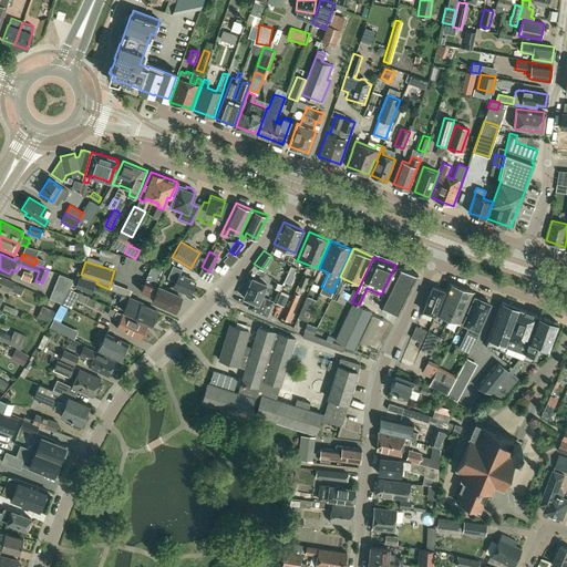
[(152,266),(145,280),(155,285),(162,270),(152,266)]
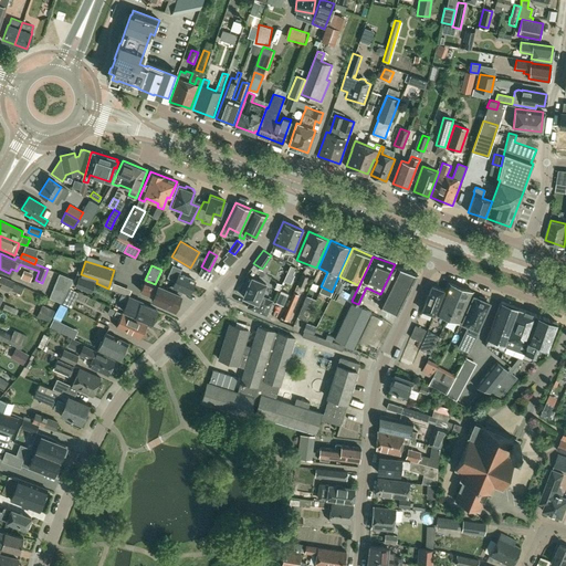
[(173,265),(167,278),(175,281),(173,285),(189,293),(195,280),(179,273),(181,269),(173,265)]
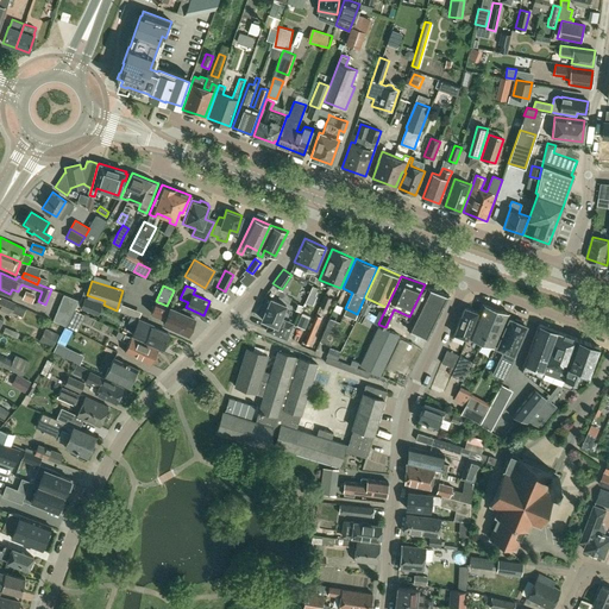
[(312,286),(305,302),(313,306),(316,295),(315,295),(318,288),(312,286)]
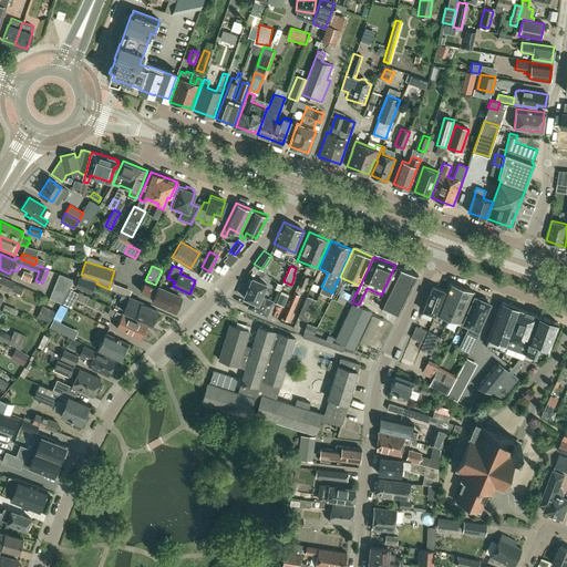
[(398,315),(420,275),(398,267),(379,305),(398,315)]
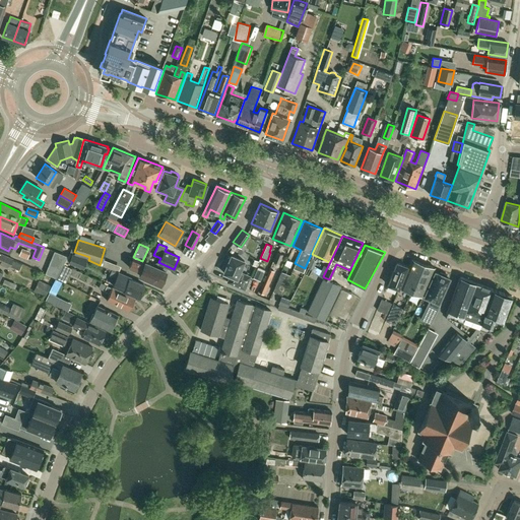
[(51,258),(64,264),(68,257),(54,251),(51,258)]
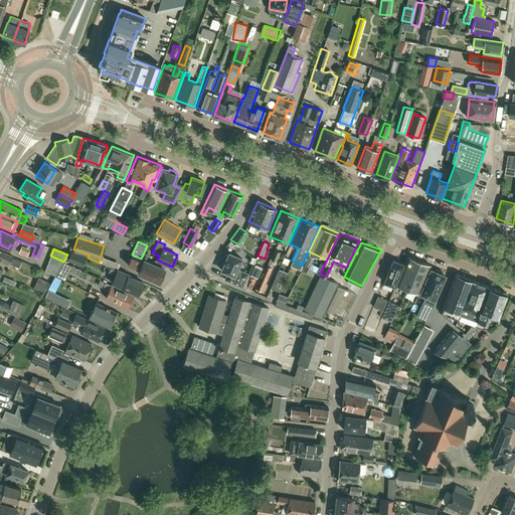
[(271,258),(277,261),(280,251),(274,249),(271,258)]
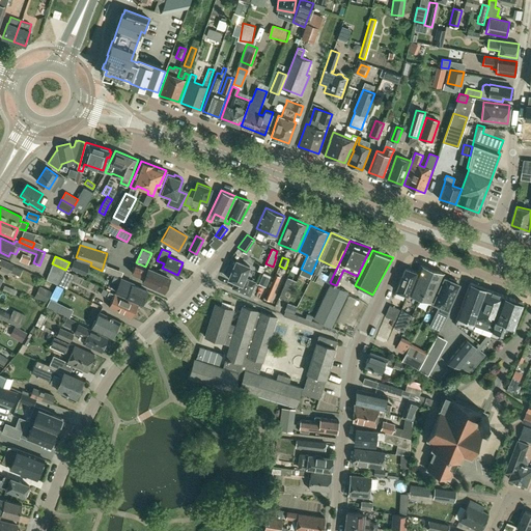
[(8,272),(11,266),(11,264),(1,259),(0,261),(0,269),(8,272)]
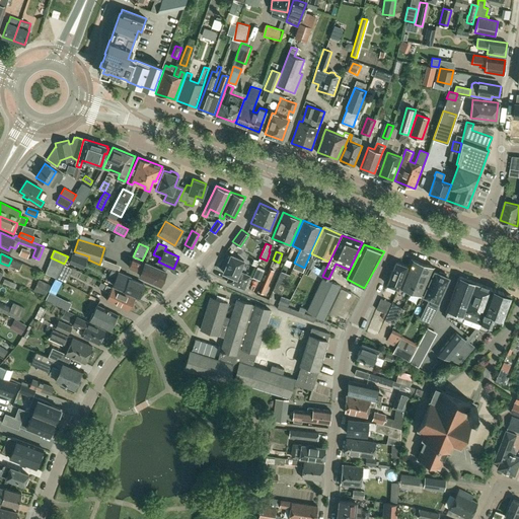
[(226,281),(240,287),(243,288),(249,275),(239,271),(243,260),(230,254),(223,272),(229,275),(226,281)]
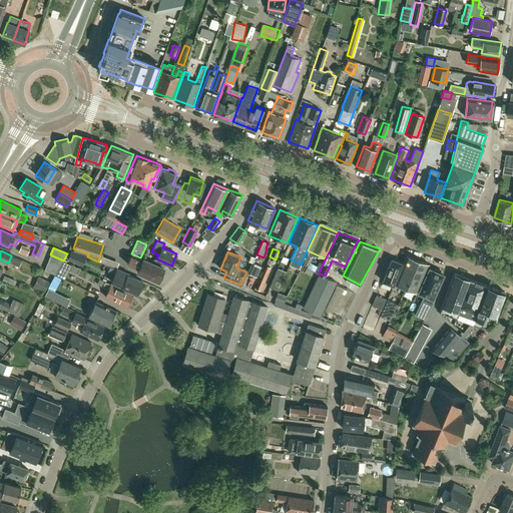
[(158,281),(163,268),(140,258),(131,253),(127,263),(139,268),(137,272),(158,281)]
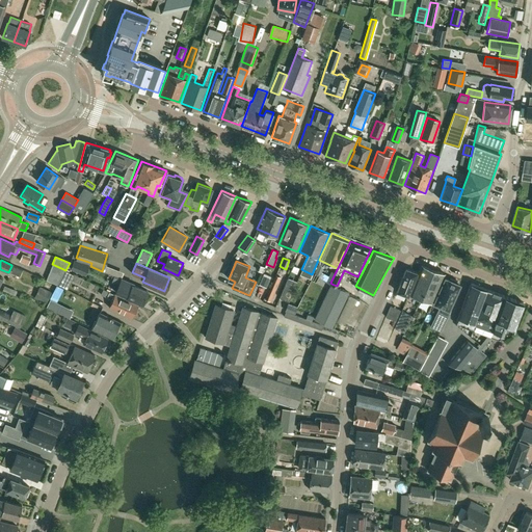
[(65,270),(52,264),(47,280),(57,285),(60,280),(65,270)]
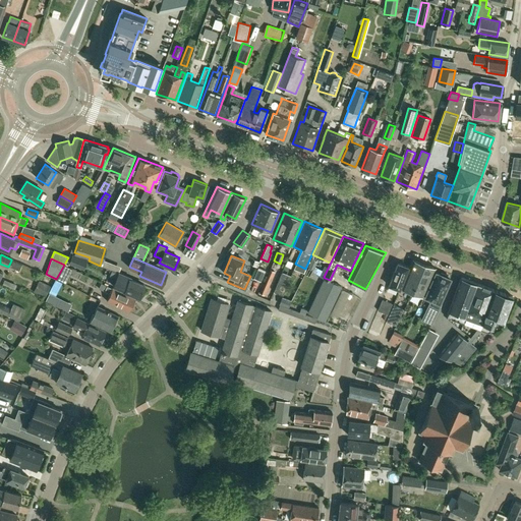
[(436,269),(436,268),(413,259),(402,288),(423,296),(436,269)]
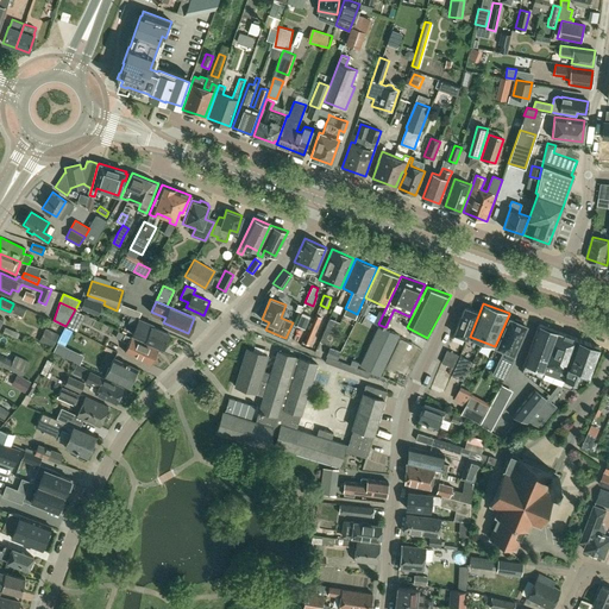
[(466,338),(478,313),(465,307),(454,333),(466,338)]
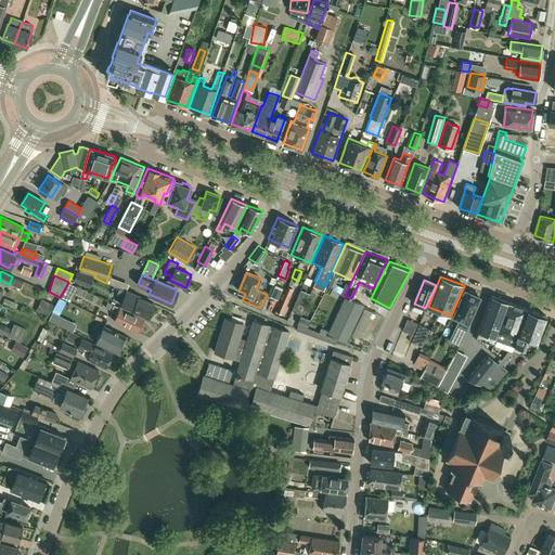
[(275,285),(270,297),(278,300),(283,288),(275,285)]
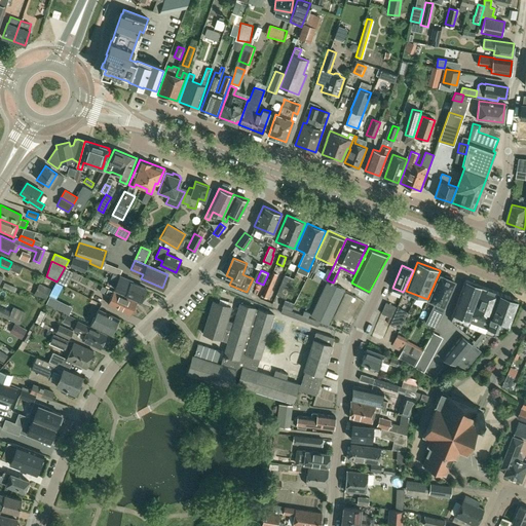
[(125,294),(141,300),(146,288),(132,282),(132,280),(112,272),(110,278),(117,282),(114,289),(125,294)]
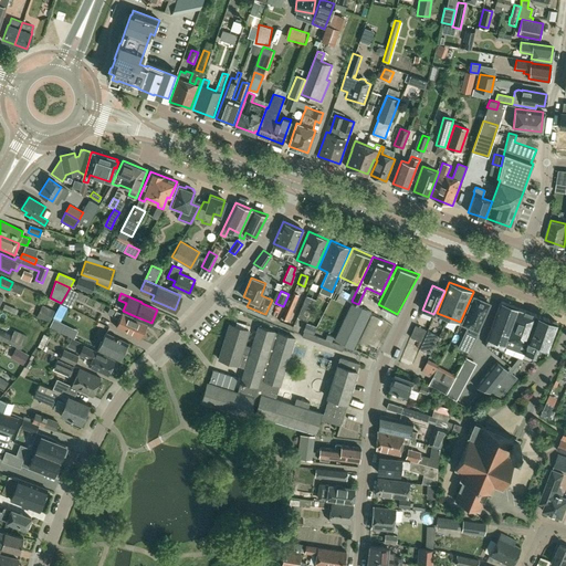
[(293,293),(282,318),(287,321),(299,295),(293,293)]
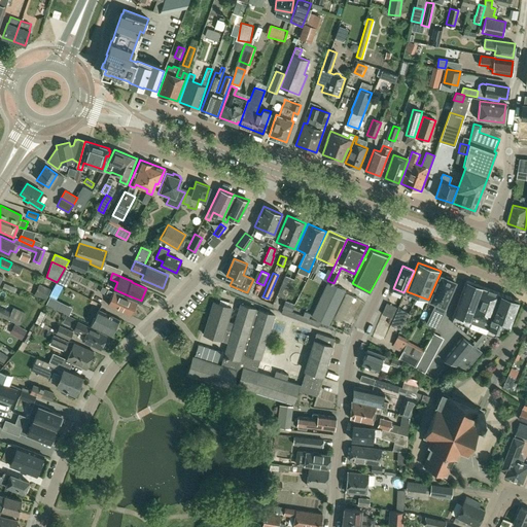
[(76,280),(85,285),(90,279),(79,274),(76,280)]
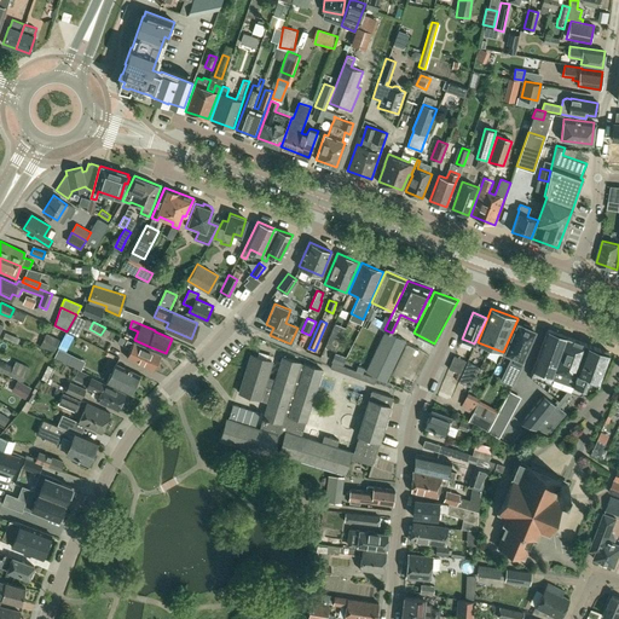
[(510,341),(509,340),(503,352),(505,353),(513,356),(509,362),(519,365),(521,360),(534,331),(532,330),(533,329),(524,324),(524,327),(518,324),(510,341)]
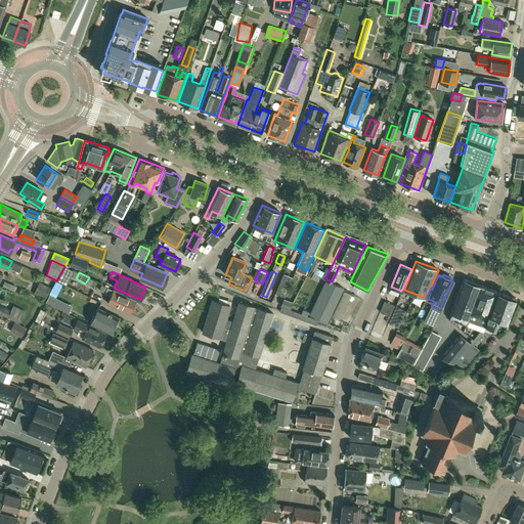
[(59,275),(56,280),(63,284),(67,278),(59,275)]
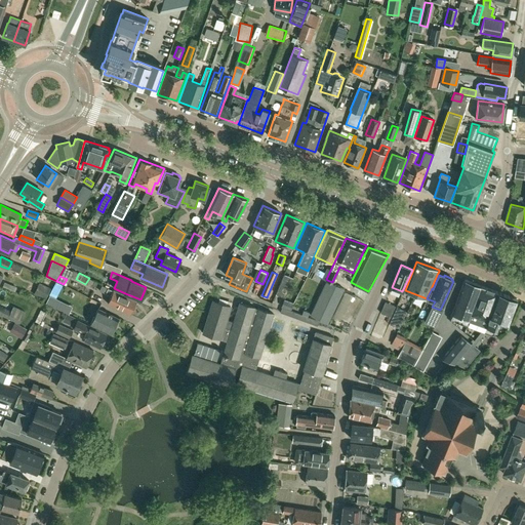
[(281,278),(275,293),(284,297),(290,282),(281,278)]
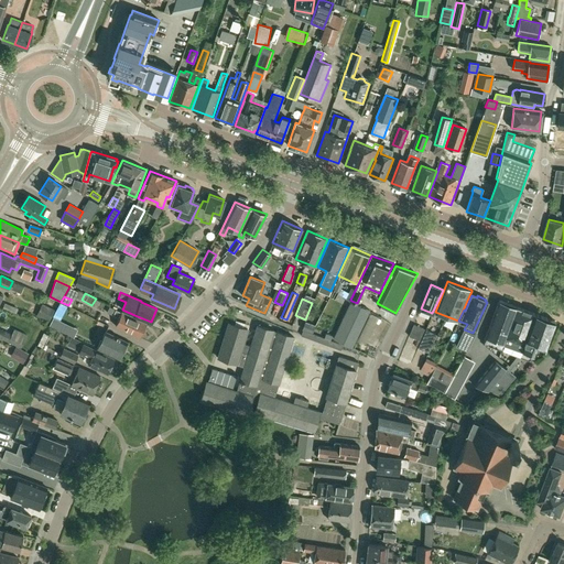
[(555,321),(498,300),(485,337),(532,354),(537,344),(545,347),(555,321)]
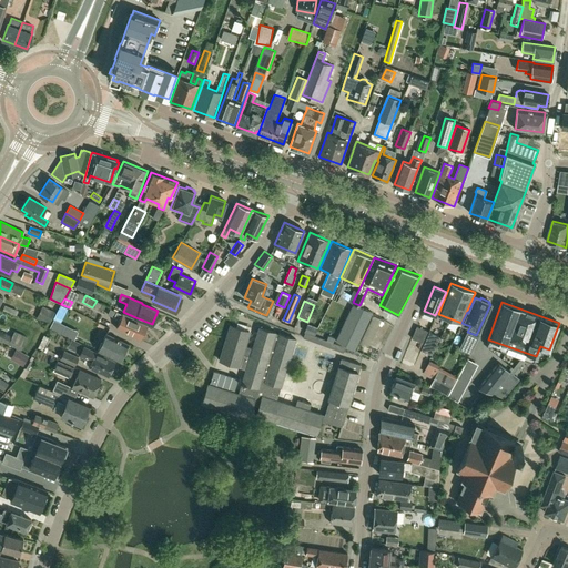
[(336,340),(354,348),(372,312),(359,306),(359,305),(354,303),(336,340)]
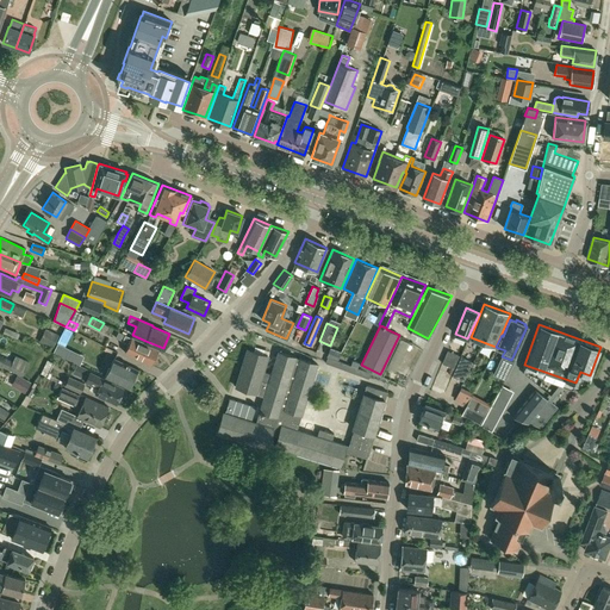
[(73,331),(66,328),(62,334),(69,337),(73,331)]
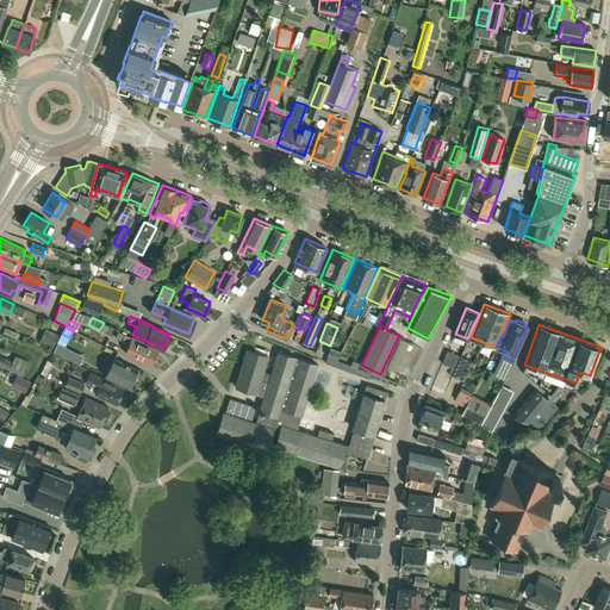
[(87,336),(98,338),(100,331),(89,328),(87,336)]
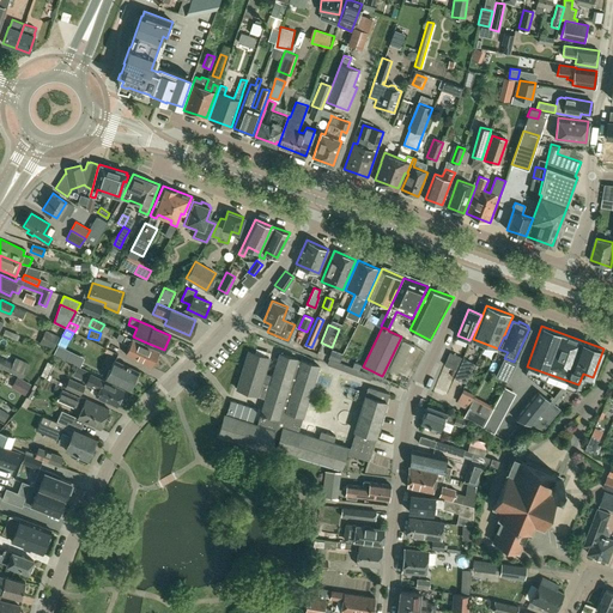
[(119,333),(115,339),(123,343),(129,345),(126,353),(152,365),(158,351),(132,339),(126,337),(119,333)]
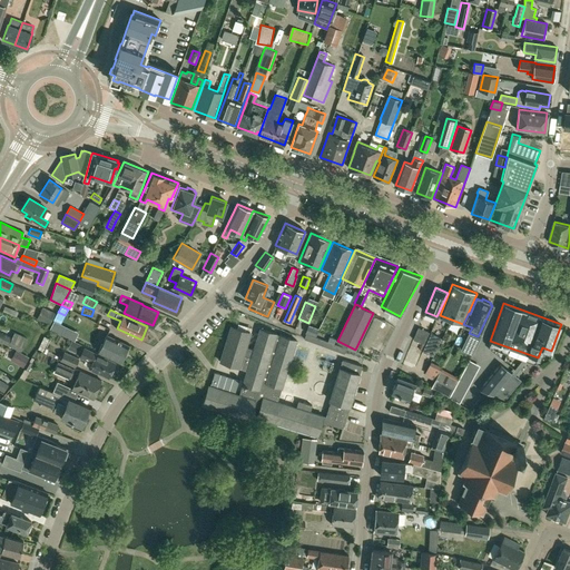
[(50,328),(71,340),(75,332),(53,322),(50,328)]
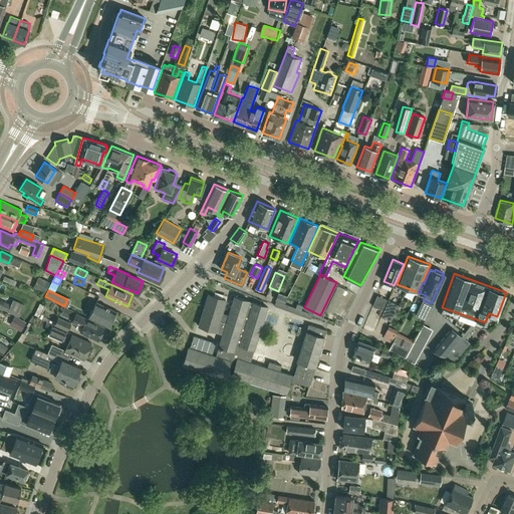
[(234,295),(229,314),(222,312),(226,299),(208,293),(198,325),(216,330),(220,319),(226,321),(216,355),(189,346),(183,364),(225,377),(227,371),(232,373),(232,375),(286,393),(290,379),(309,386),(326,329),(308,323),(297,357),(299,358),(294,375),(279,370),(281,364),(269,360),(267,366),(250,361),(267,306),(234,295)]
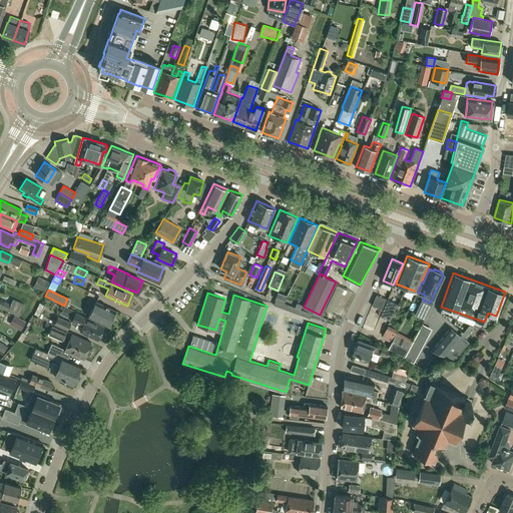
[(275,301),(276,301),(284,304),(287,297),(277,293),(275,301)]
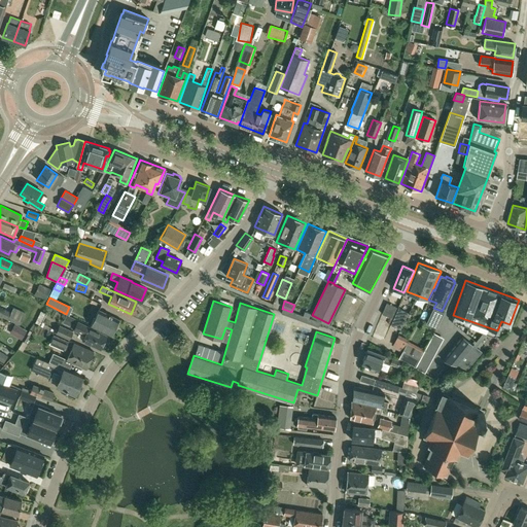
[(393,318),(398,308),(386,303),(382,313),(393,318)]
